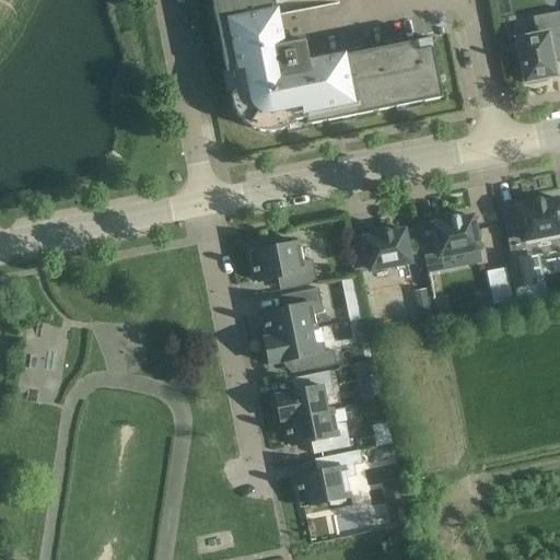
[(211,0),(217,24),(223,23),(229,49),(222,50),(226,73),(228,73),(228,71),(232,71),(234,81),(233,84),(232,88),(232,92),(231,95),(232,98),(232,102),(233,105),(234,108),(235,112),(236,115),(238,118),(241,120),(244,124),(246,126),(249,128),(253,129),(256,130),(259,131),(263,132),(266,132),(269,132),(273,132),(277,131),(280,130),(283,129),(287,128),(290,126),(292,124),(294,121),(305,119),(306,124),(305,125),(305,126),(328,121),(327,115),(353,109),(354,116),(395,108),(394,102),(420,96),(421,103),(443,98),(431,39),(431,38),(424,39),(424,42),(430,41),(431,48),(311,72),(310,65),(314,63),(314,61),(310,62),(305,41),(283,45),(282,41),(280,41),(281,46),(273,47),(264,0),(211,0)]
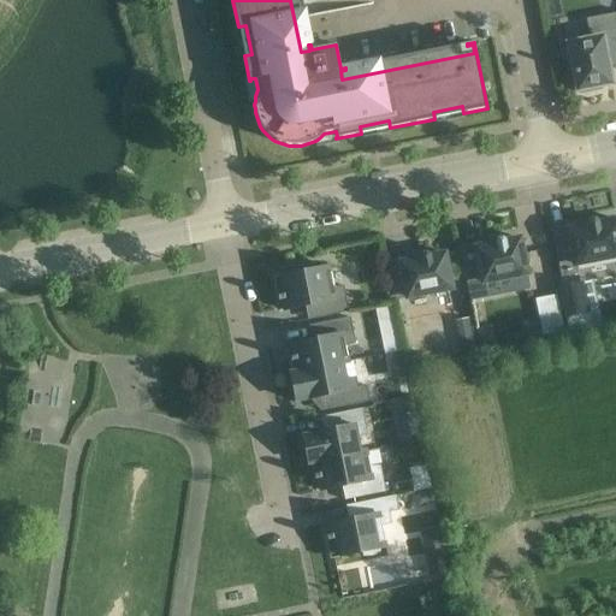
[(569,48),(564,49),(568,66),(573,65),(578,90),(579,89),(581,94),(602,90),(600,86),(611,83),(608,71),(615,69),(615,12),(586,19),(590,40),(568,45),(569,48)]
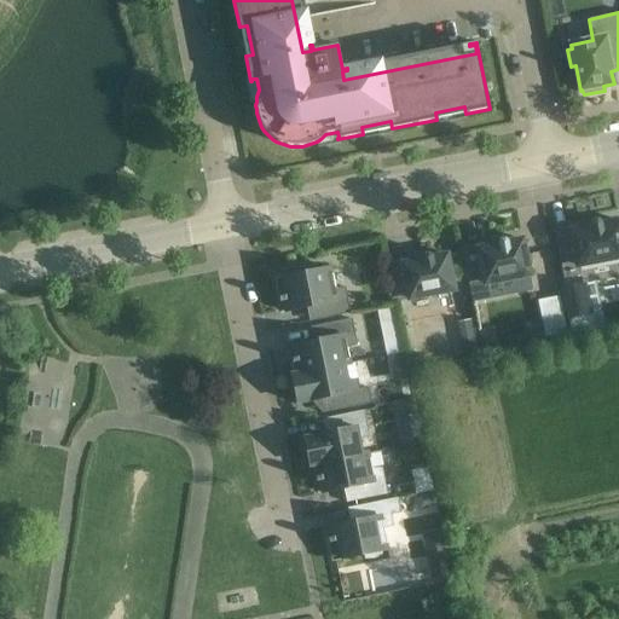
[(554,229),(559,253),(563,279),(580,276),(578,266),(618,258),(618,220),(601,225),(601,223),(597,220),(593,221),(590,225),(590,227),(585,229),(578,224),(554,229)]
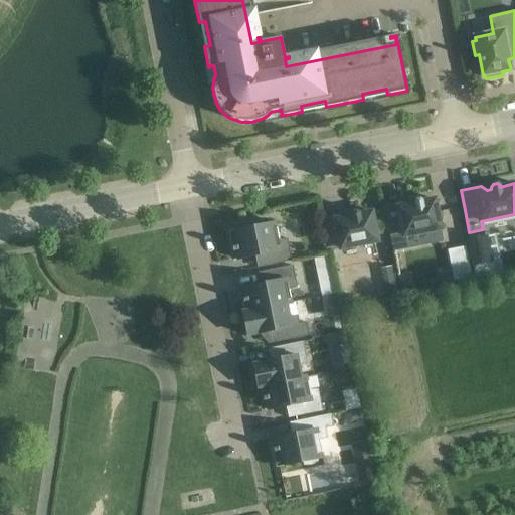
[(419,198),(415,199),(413,202),(413,204),(409,205),(404,201),(383,205),(390,239),(441,229),(435,199),(422,202),(422,200),(419,198)]
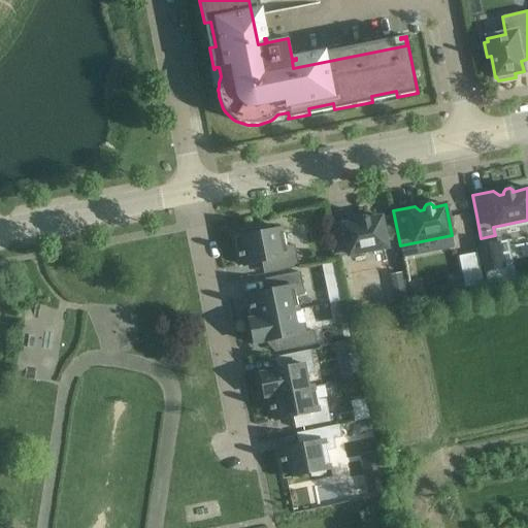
[(328,224),(332,243),(335,258),(387,248),(385,238),(381,218),(368,220),(368,219),(365,217),(361,217),(359,220),(360,222),(355,223),(350,220),(328,224)]
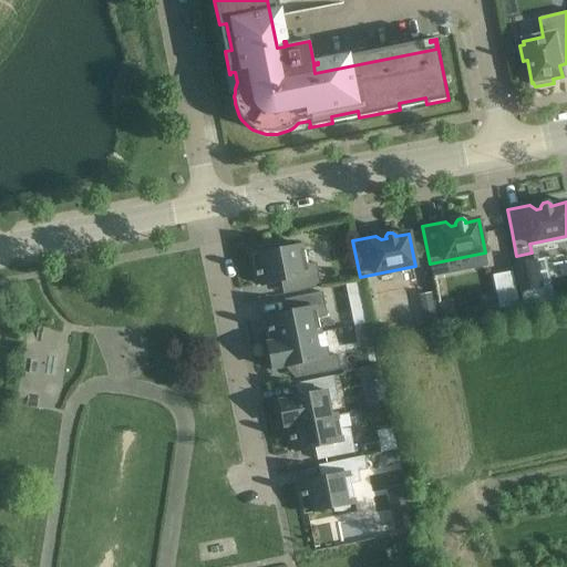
[(290,294),(312,289),(320,287),(320,285),(316,264),(306,264),(302,246),(297,247),(296,244),(289,243),(279,246),(280,250),(255,255),(258,271),(255,272),(256,277),(259,276),(260,286),(288,280),(290,294)]
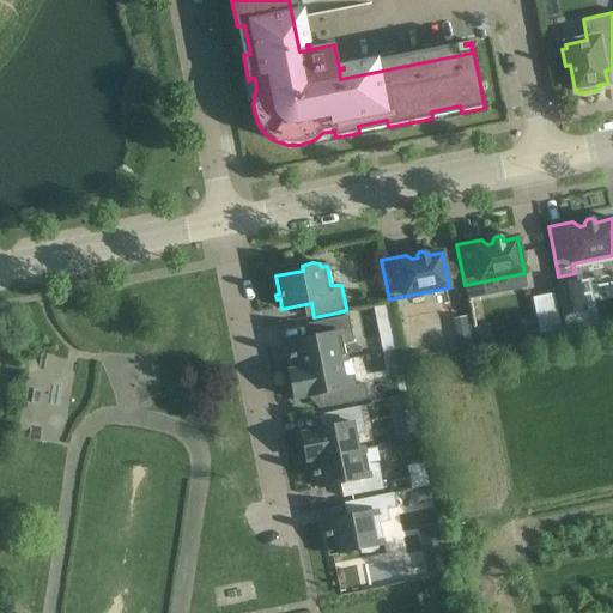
[(556,285),(562,317),(588,313),(581,279),(556,285)]
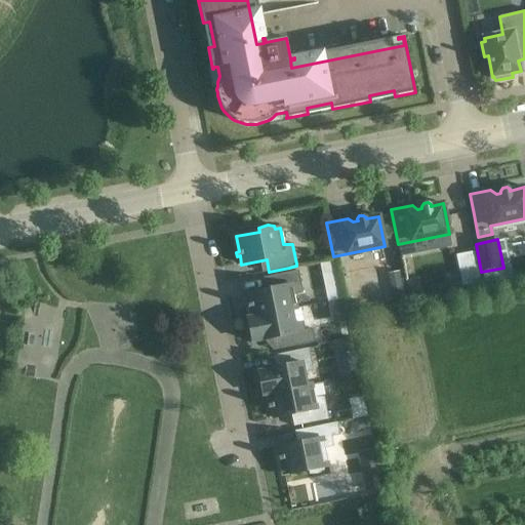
[(297,271),(290,273),(270,276),(273,288),(247,293),(249,304),(246,304),(247,309),(250,308),(252,317),(247,318),(296,309),(293,295),(303,293),(297,271)]
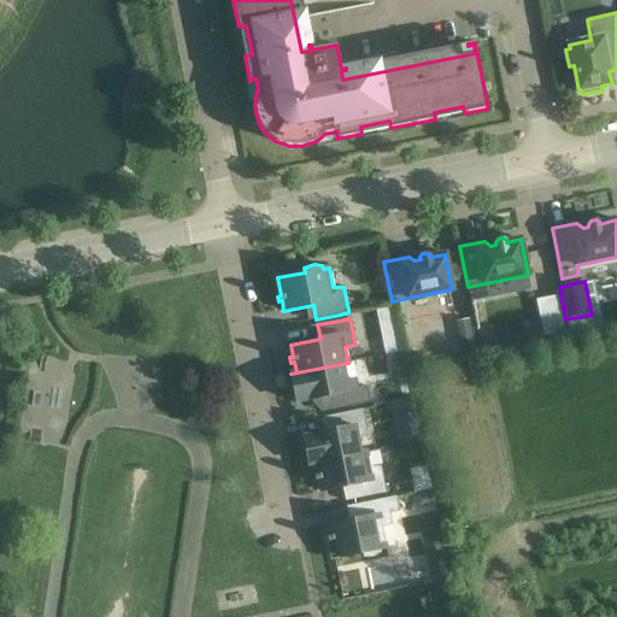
[(356,378),(346,378),(342,365),(348,363),(291,374),(297,403),(325,397),(329,411),(370,403),(366,387),(358,388),(356,378)]
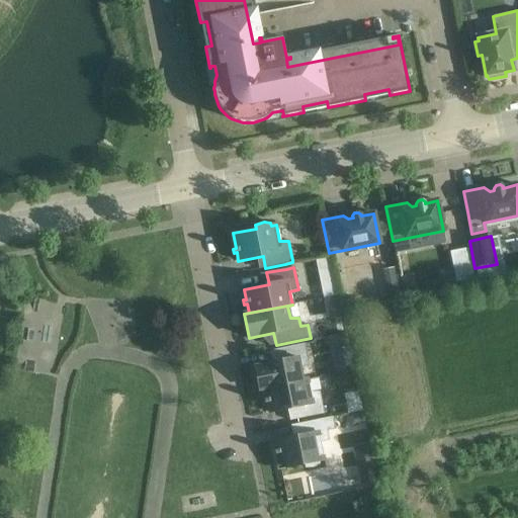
[(333,336),(336,350),(349,347),(346,334),(333,336)]
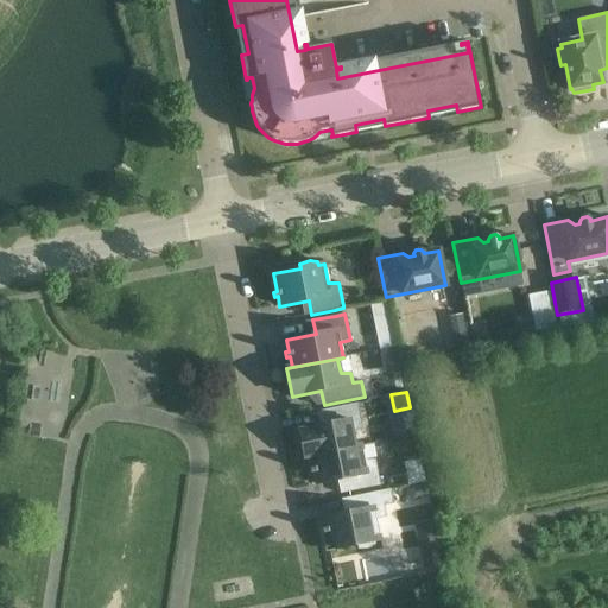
[(358,404),(348,405),(324,410),(328,424),(298,430),(304,458),(310,457),(310,456),(355,448),(355,447),(353,432),(362,429),(358,404)]
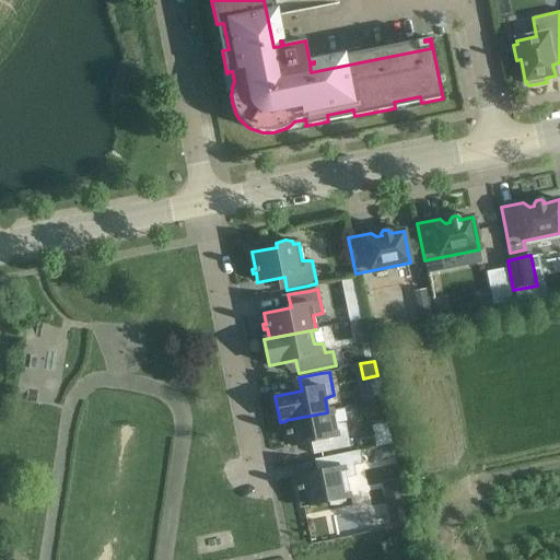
[(288,431),(284,431),(286,436),(289,435),(291,446),(317,441),(321,454),(350,447),(345,424),(336,426),(333,410),(327,411),(327,412),(286,420),(286,421),(288,431)]
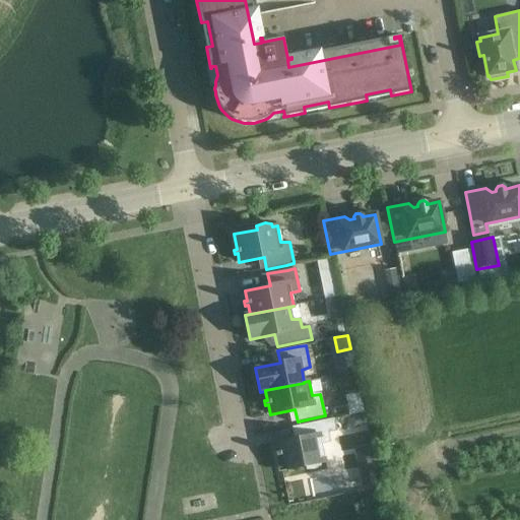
[(347,419),(350,431),(367,425),(364,414),(347,419)]
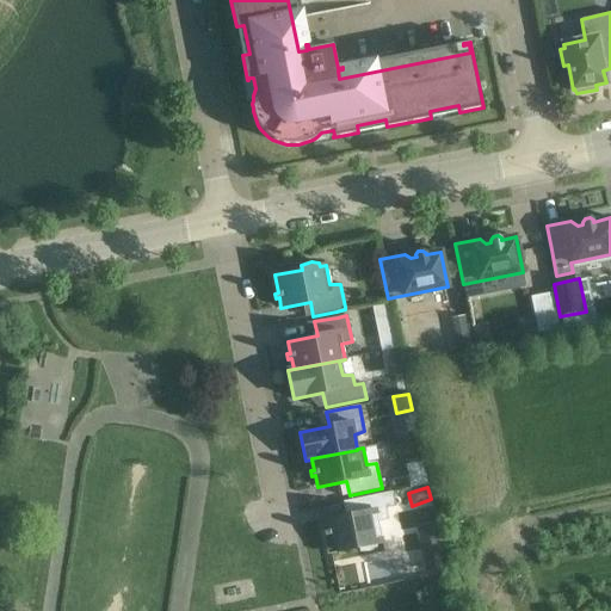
[(351,500),(353,514),(323,520),(326,531),(323,531),(325,536),(327,536),(331,553),(382,543),(378,523),(388,519),(386,508),(395,507),(393,492),(351,500)]
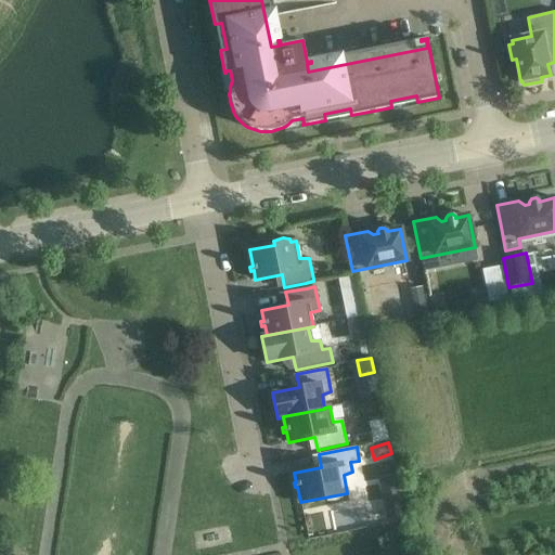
[(401,506),(384,510),(387,520),(403,517),(401,506)]
